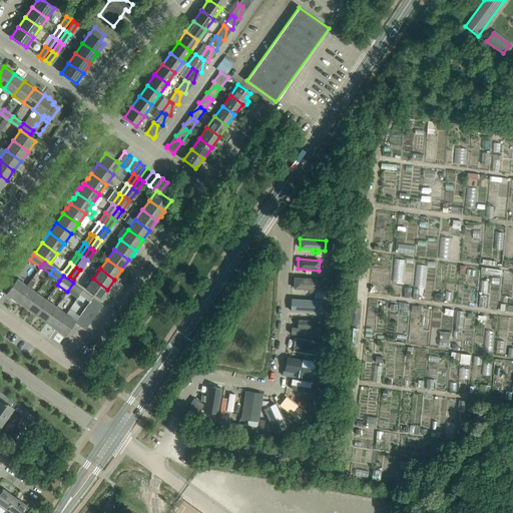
[(332,280),(328,279),(323,279),(323,280),(294,278),(293,290),(315,291),(315,299),(326,299),(327,287),(332,287),(332,280)]
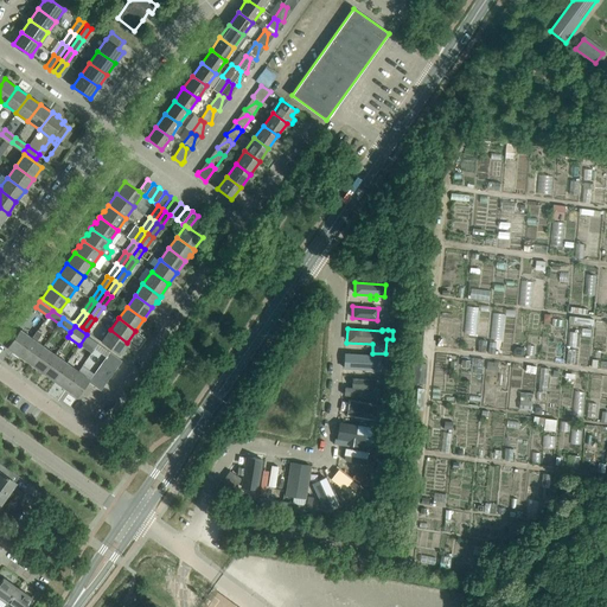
[(19,356),(32,338),(20,330),(7,346),(13,351),(13,352),(19,357),(19,356)]
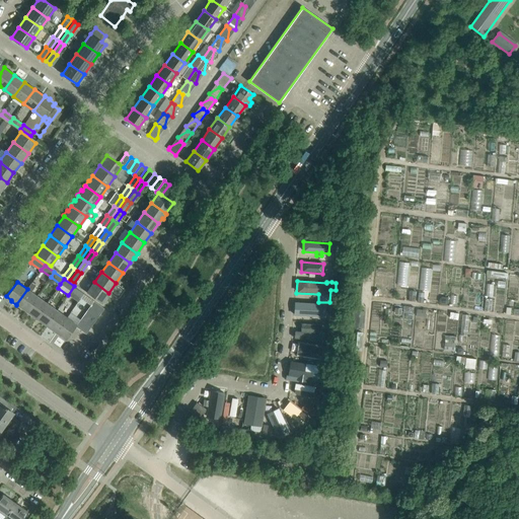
[(109,293),(108,293),(94,282),(86,292),(101,303),(105,297),(106,298),(109,293)]
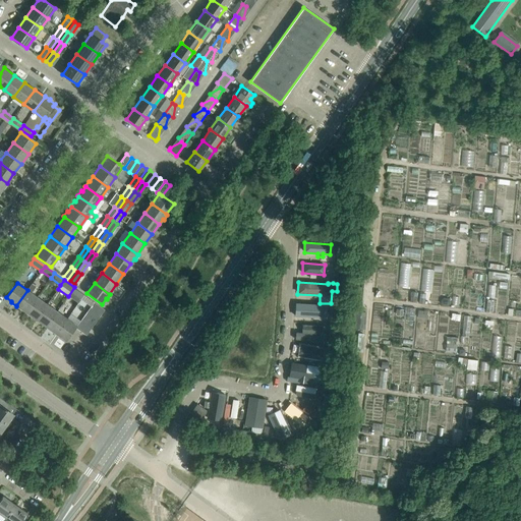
[(26,312),(37,297),(32,293),(36,287),(32,284),(27,290),(16,305),(26,312)]
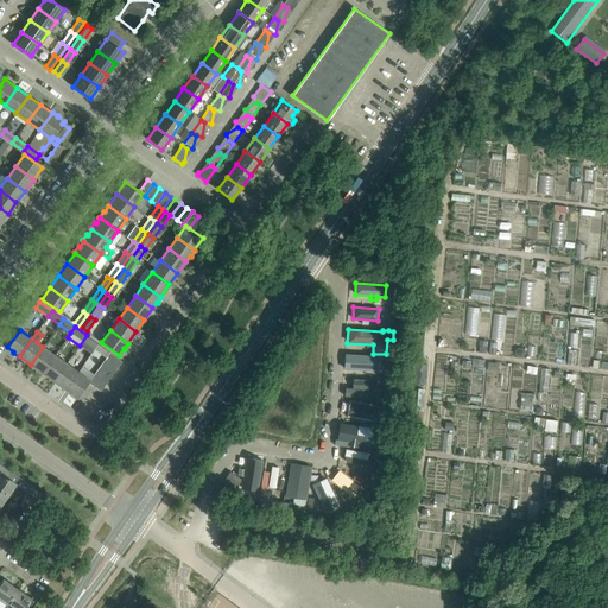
[(94,349),(97,343),(87,335),(80,346),(92,354),(94,349)]
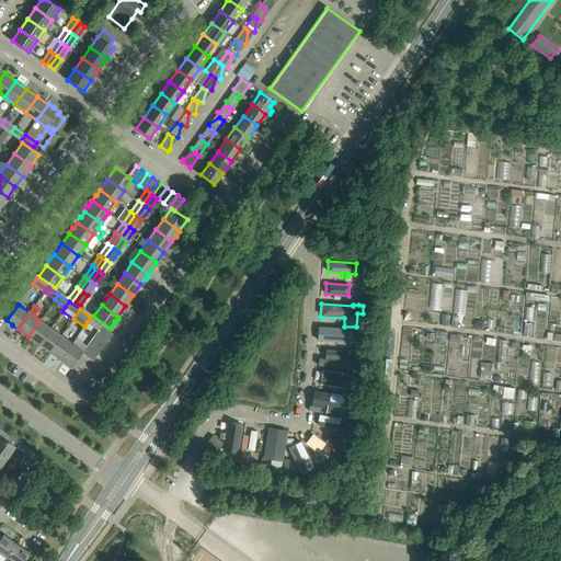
[(101,325),(90,317),(87,322),(98,330),(101,325)]
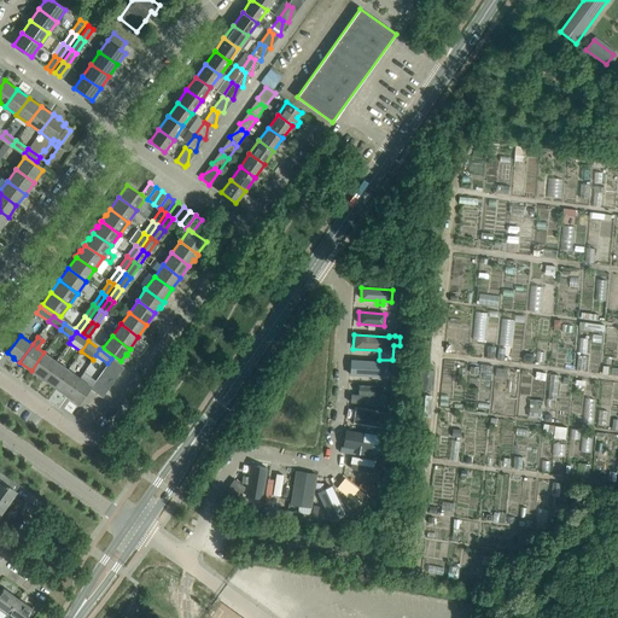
[(42,379),(56,361),(44,353),(31,371),(42,379)]
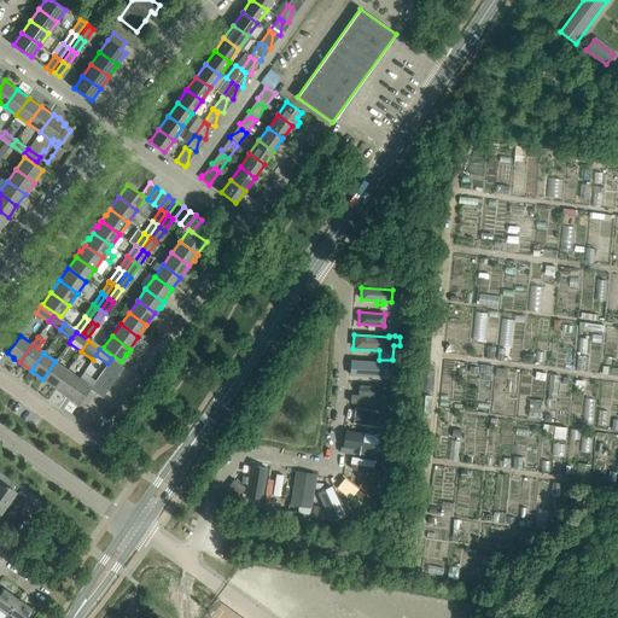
[(124,367),(115,360),(111,359),(108,363),(108,365),(120,373),(124,367)]
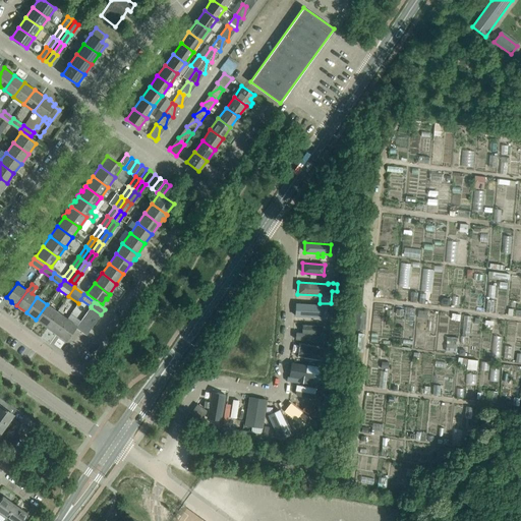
[(321,314),(327,314),(328,305),(297,303),(297,311),(306,312),(306,319),(321,320),(321,314)]
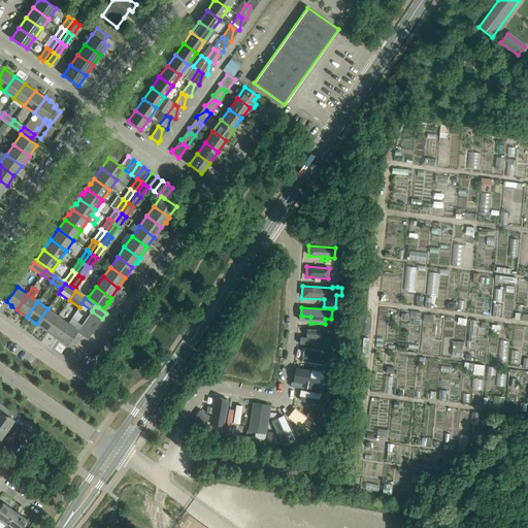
[(46,331),(58,316),(47,308),(36,324),(46,331)]
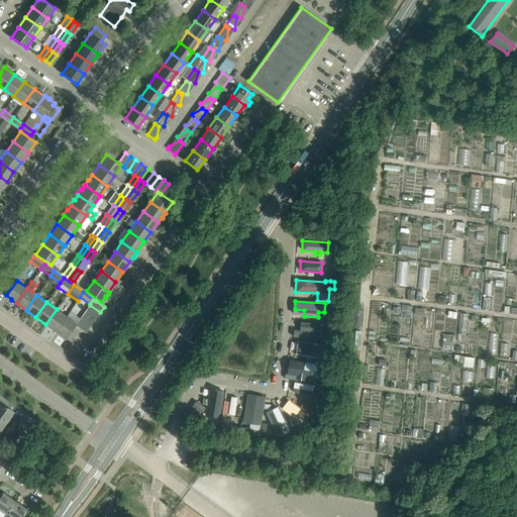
[(100,312),(90,305),(86,310),(97,317),(100,312)]
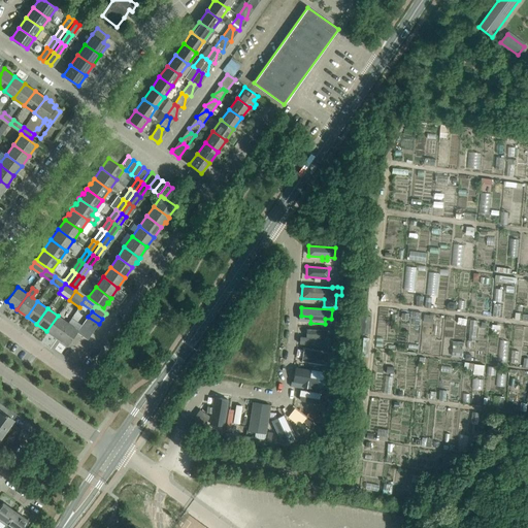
[(57,338),(68,323),(58,316),(46,331),(57,338)]
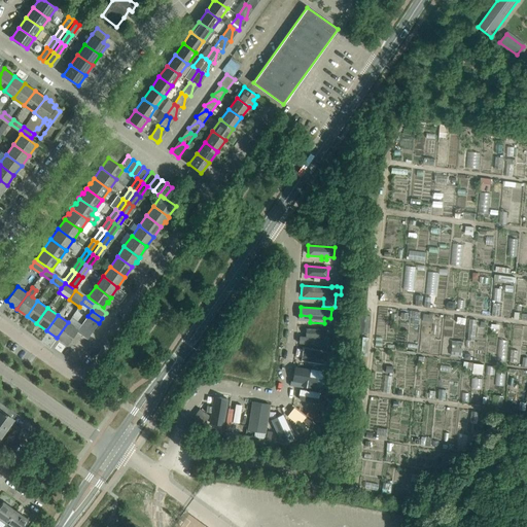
[(359,315),(358,331),(369,332),(371,316),(359,315)]
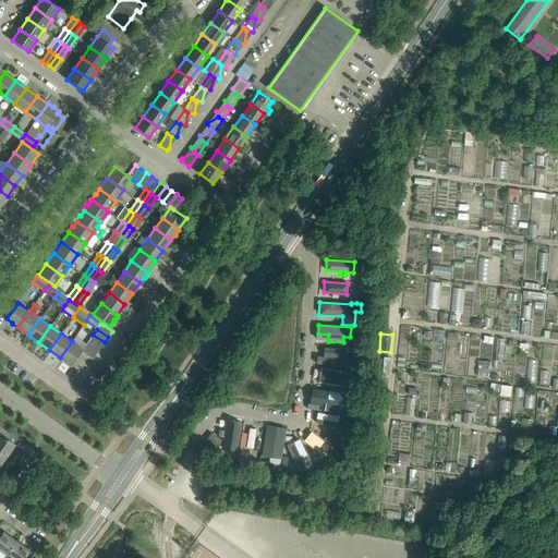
[(105,342),(93,335),(89,340),(100,348),(105,342)]
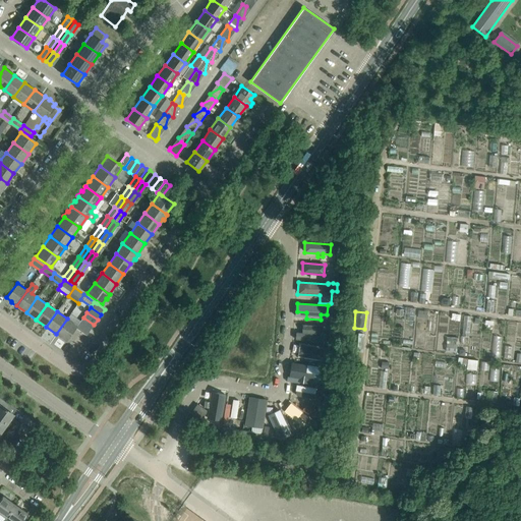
[(66,341),(75,328),(77,326),(72,322),(74,319),(69,315),(67,319),(56,334),(66,341)]
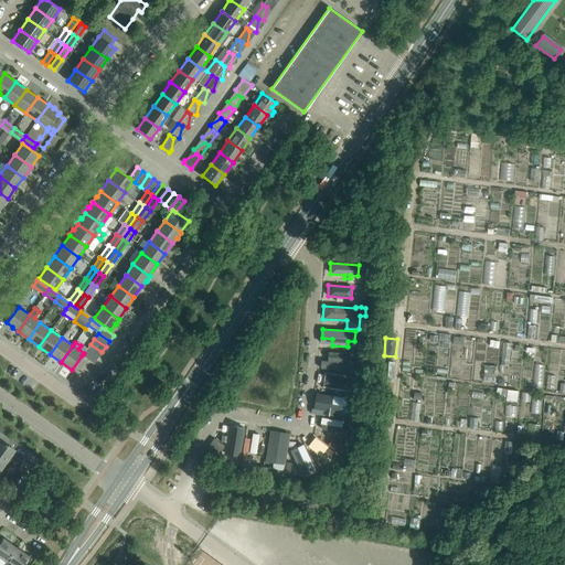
[(102,352),(91,344),(86,350),(97,358),(102,352)]
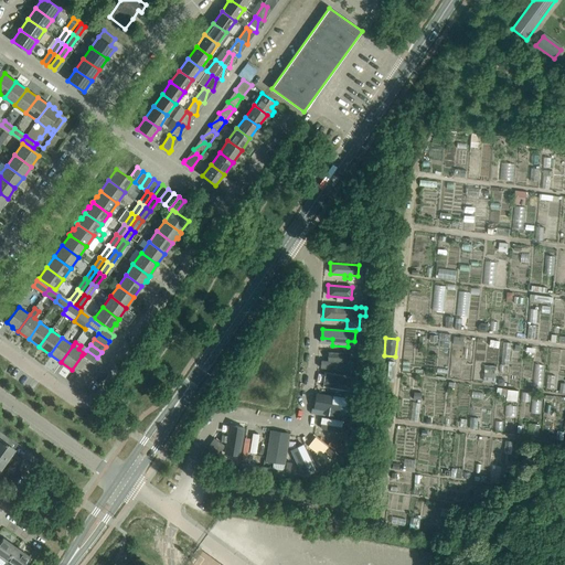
[(97,358),(86,350),(84,353),(82,355),(94,363),(97,358)]
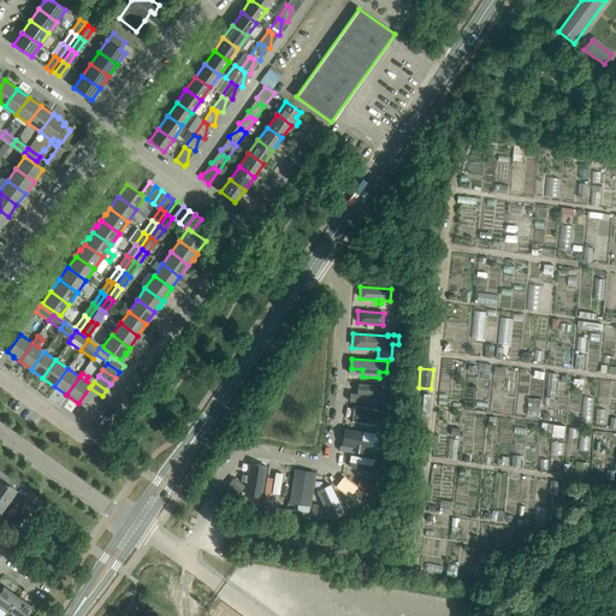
[(349,394),(349,402),(385,403),(385,395),(377,395),(378,386),(357,385),(357,394),(349,394)]
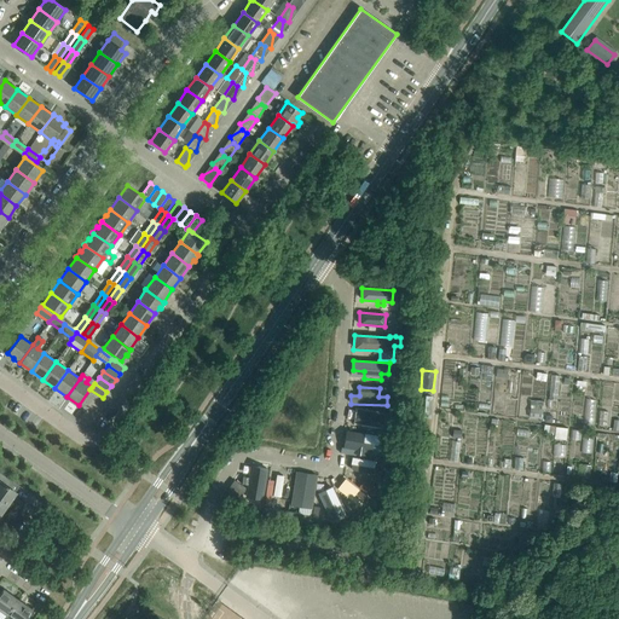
[(353,423),(385,428),(387,412),(356,408),(353,423)]
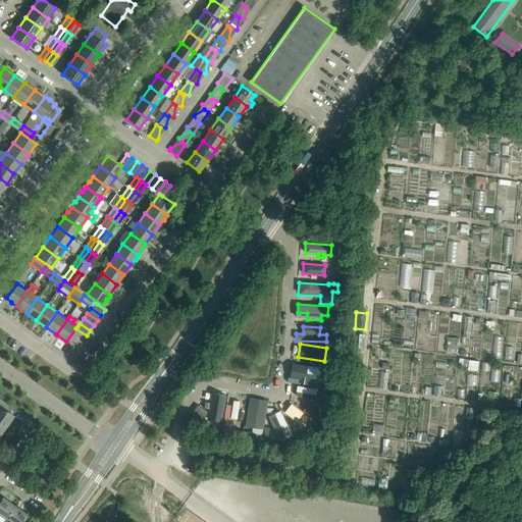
[(299,382),(306,383),(307,379),(313,380),(314,374),(323,375),(324,369),(292,363),(290,377),(300,379),(299,382)]
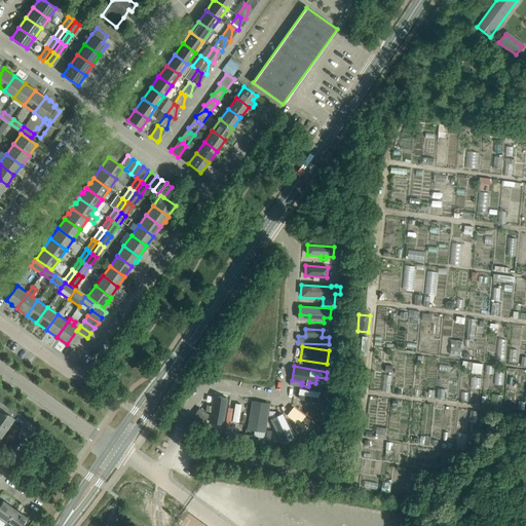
[(298,395),(299,395),(311,397),(311,402),(317,403),(318,392),(299,388),(298,395)]
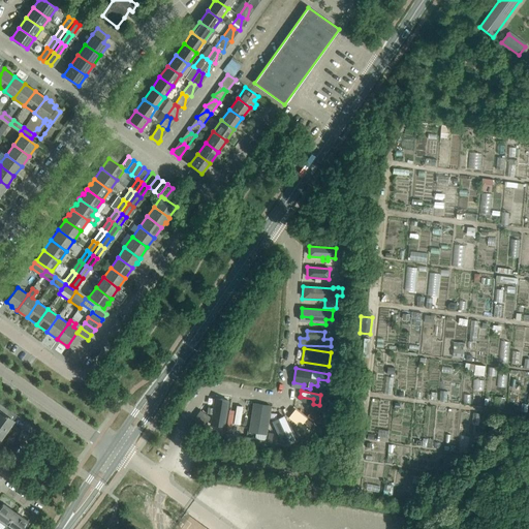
[(214,398),(213,408),(208,407),(207,413),(212,413),(210,424),(224,426),(228,400),(214,398)]
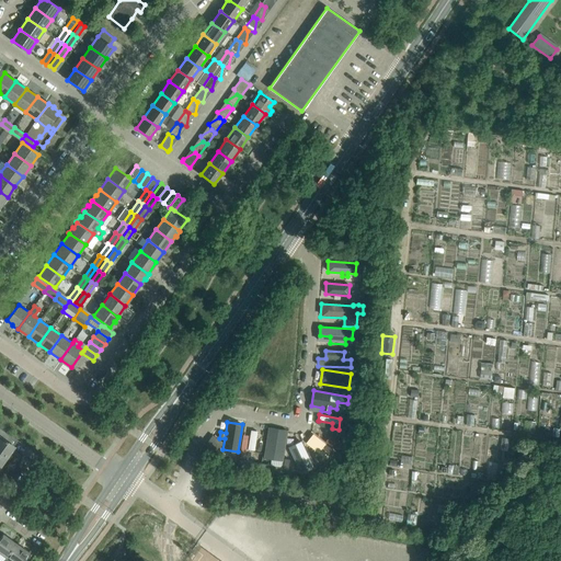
[(7,441),(10,435),(0,427),(0,436),(0,455),(4,459),(14,446),(7,441)]
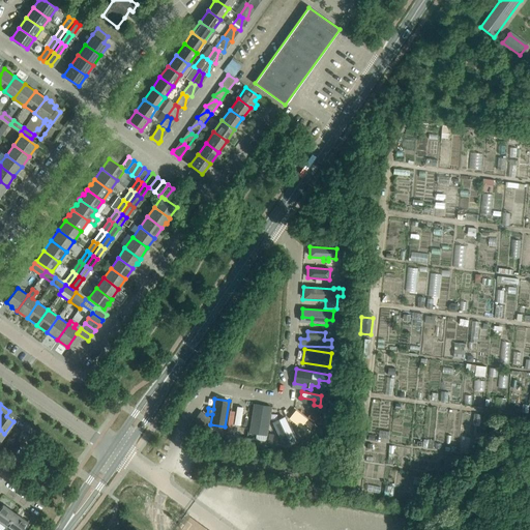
[(271,407),(255,404),(249,433),(266,435),(270,413),(271,407)]
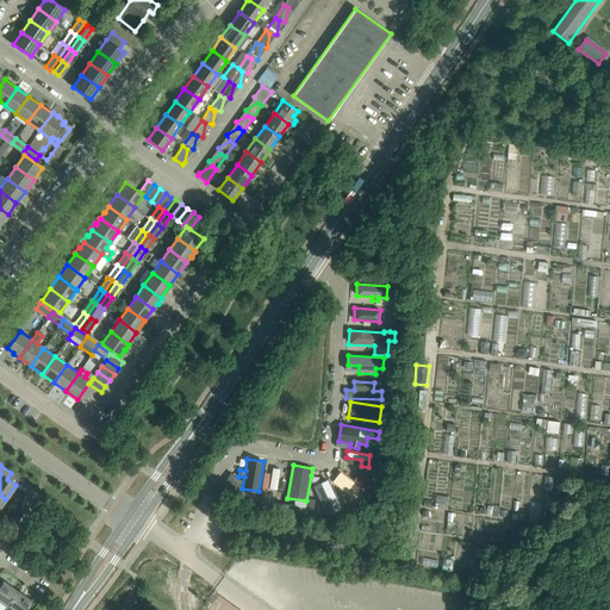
[(346,495),(352,499),(355,495),(358,497),(362,490),(341,472),(336,479),(349,491),(346,495)]
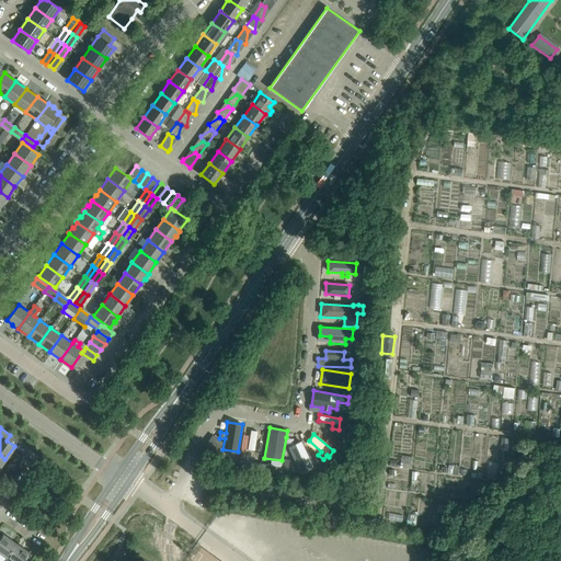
[(300,472),(312,467),(301,442),(288,447),(300,472)]
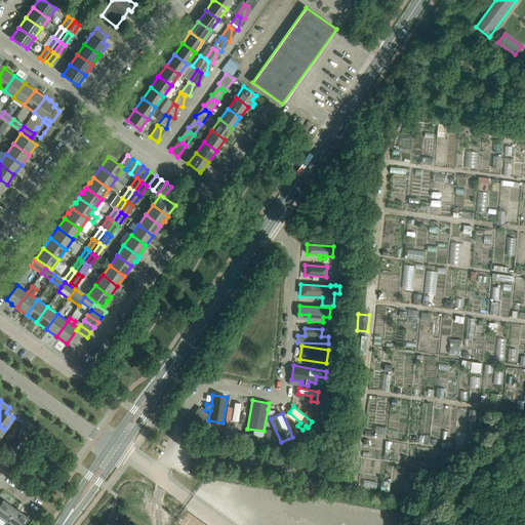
[(223,430),(211,425),(209,429),(220,434),(220,435),(223,430)]
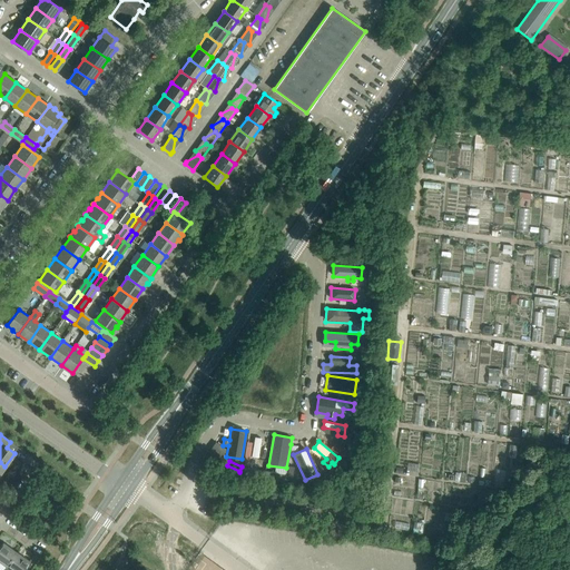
[(334,474),(331,471),(320,480),(323,483),(334,474)]
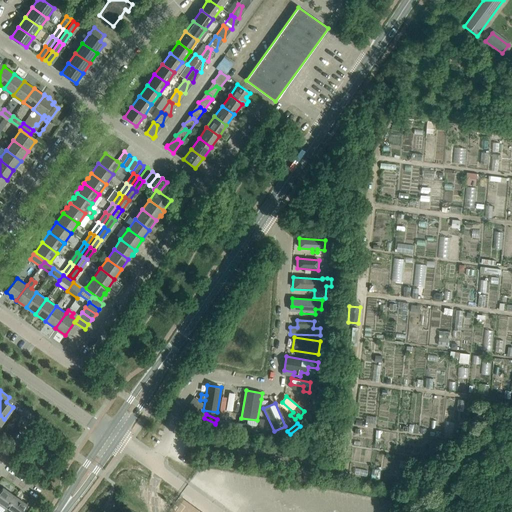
[(0,491),(0,504),(5,508),(15,495),(3,487),(0,491)]
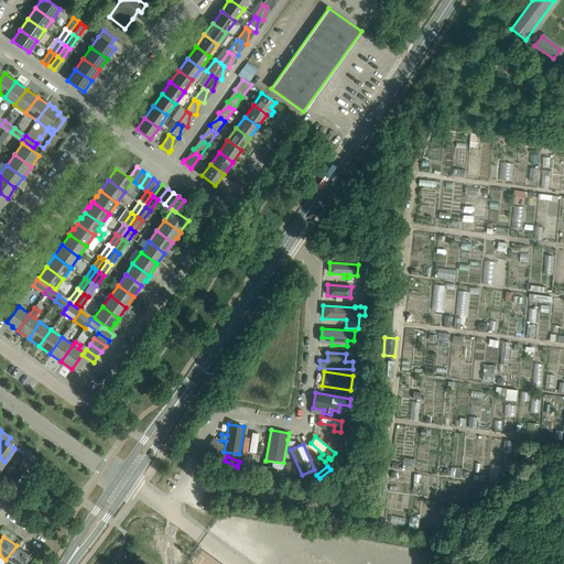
[(17,545),(6,560),(2,563),(22,563),(29,555),(17,545)]
